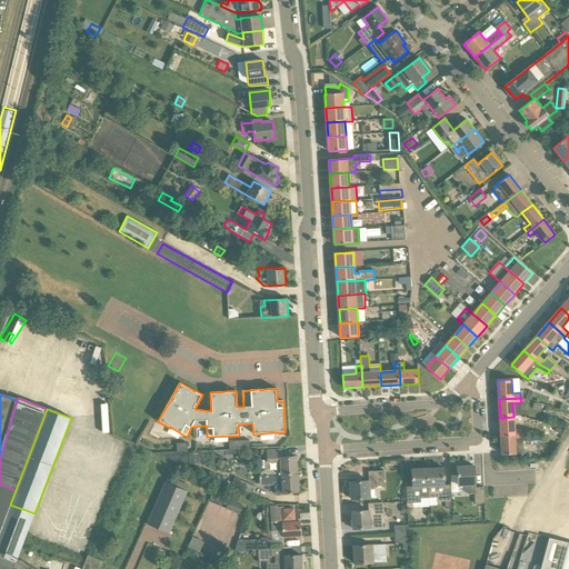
[(515,430),(513,417),(500,418),(501,437),(522,435),(522,430),(515,430)]
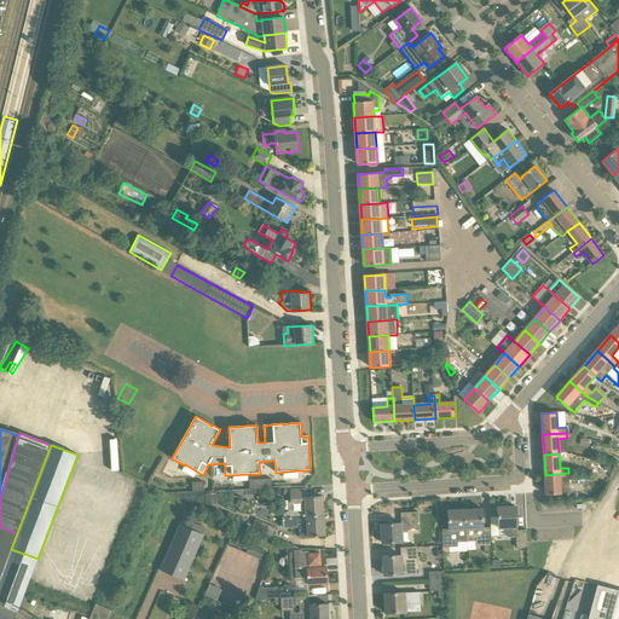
[(568,473),(545,475),(547,495),(570,493),(568,473)]
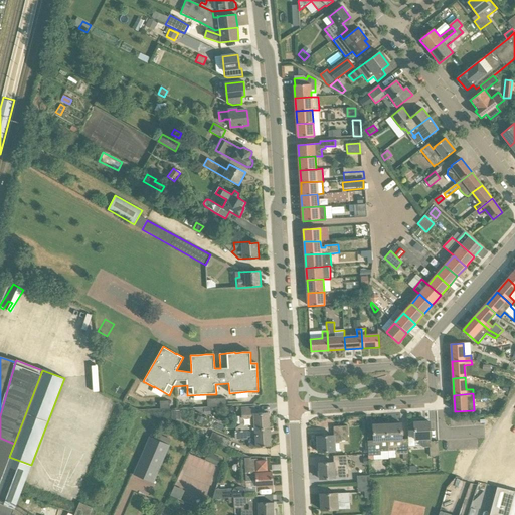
[(225,398),(207,399),(207,407),(226,406),(225,398)]
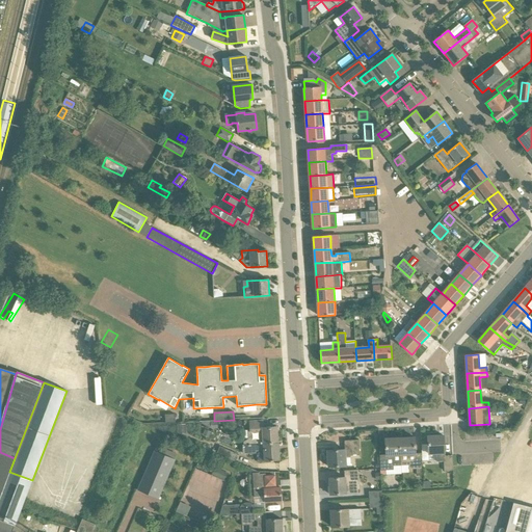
[(175,415),(165,415),(165,423),(176,423),(175,415)]
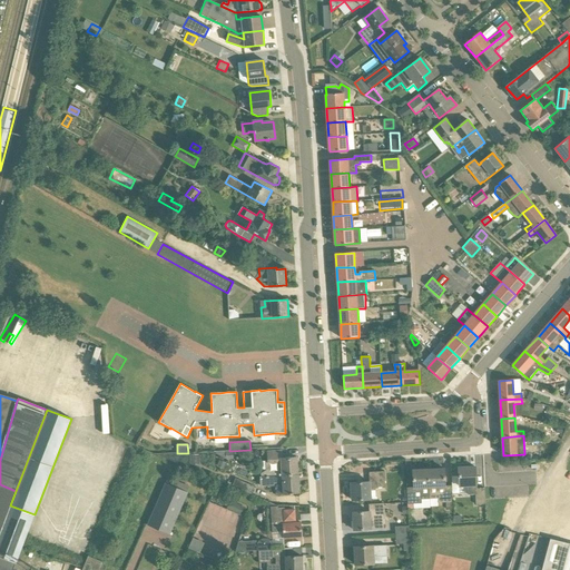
[(267,470),(267,477),(298,474),(297,458),(282,459),(282,451),(268,452),(268,463),(272,463),(272,470),(267,470)]
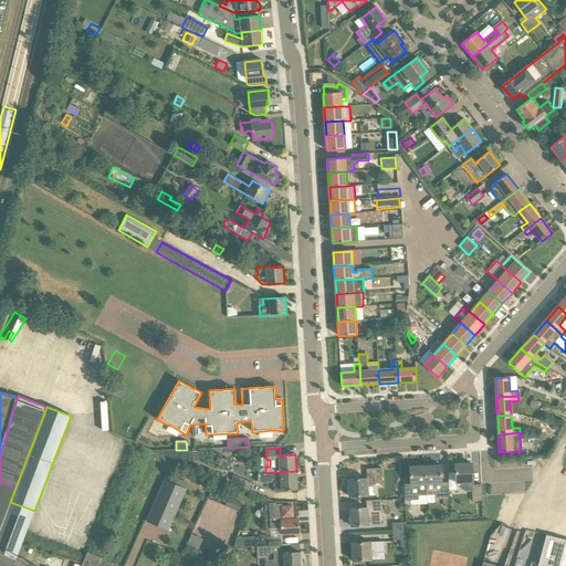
[(456,464),(457,483),(464,482),(464,491),(472,491),(473,502),(483,501),(482,485),(473,485),(472,464),(456,464)]
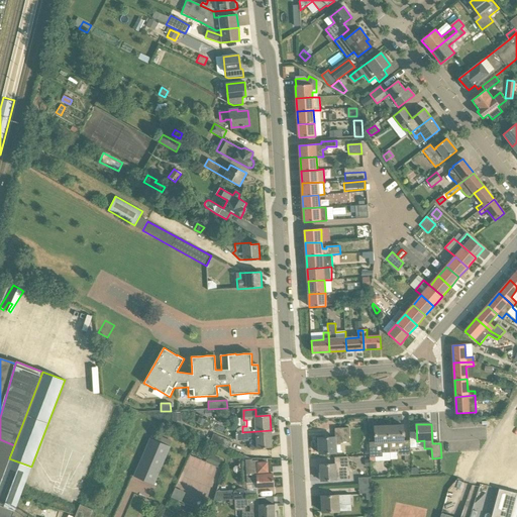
[(409,441),(403,441),(403,425),(389,426),(390,452),(397,451),(398,456),(404,456),(410,455),(409,441)]
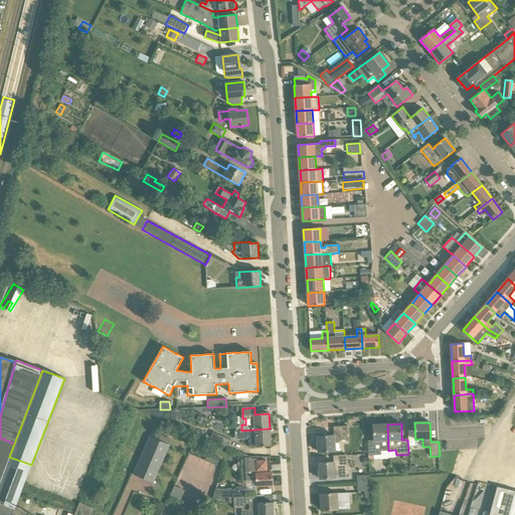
[(381,451),(388,451),(387,424),(373,425),(374,444),(368,444),(368,456),(373,456),(381,456),(381,451)]
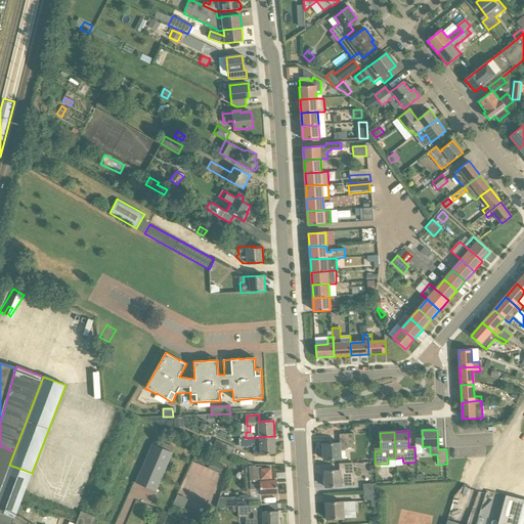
[(341,434),(342,443),(322,444),(323,460),(341,459),(340,451),(345,450),(345,448),(354,448),(354,433),(341,434)]
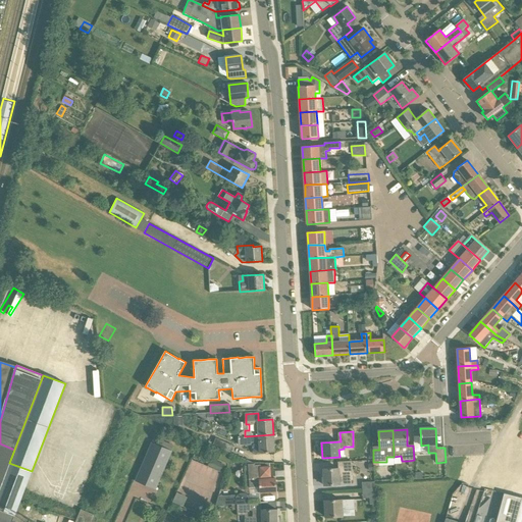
[(273,434),(245,436),(239,436),(239,445),(252,444),(253,453),(260,453),(274,452),(273,434)]
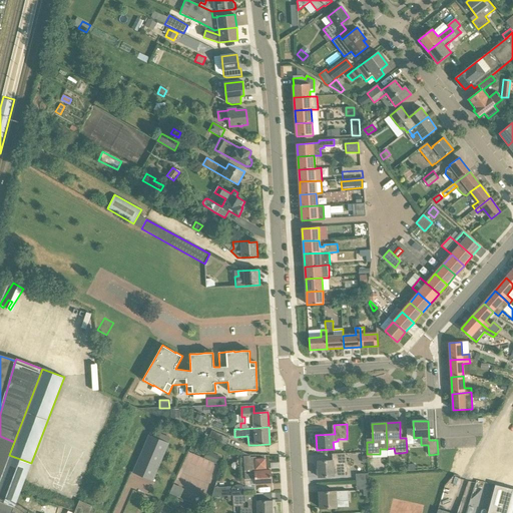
[(225,445),(228,438),(211,431),(208,438),(225,445)]
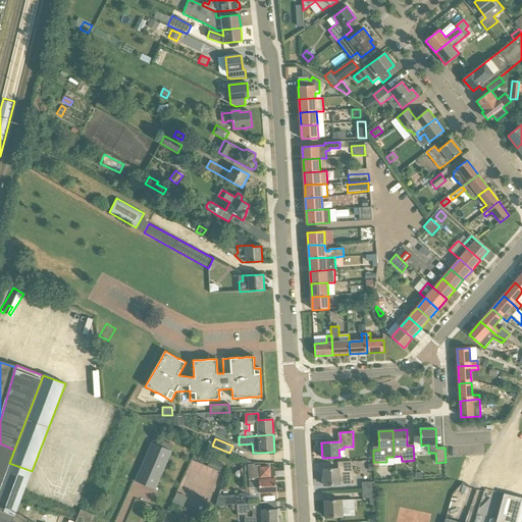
[(155,489),(172,451),(152,442),(136,481),(155,489)]
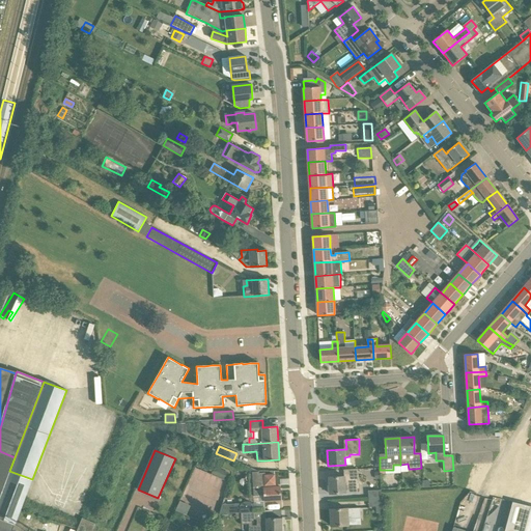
[(0,496),(9,471),(15,457),(0,451),(0,496)]
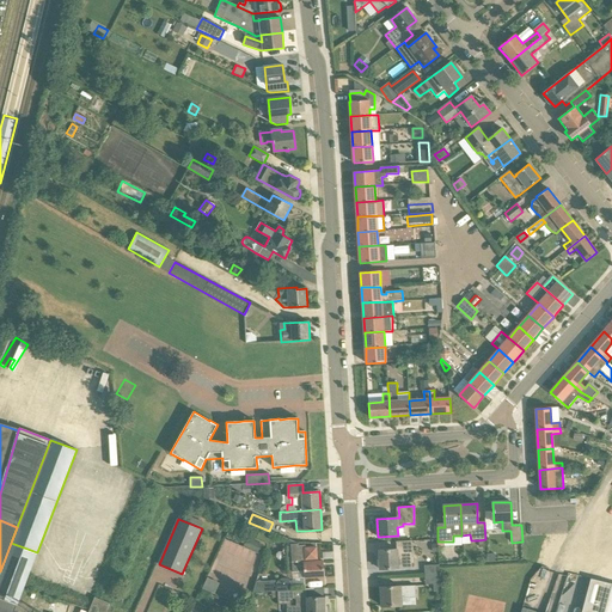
[(246,538),(243,545),(261,552),(264,545),(246,538)]
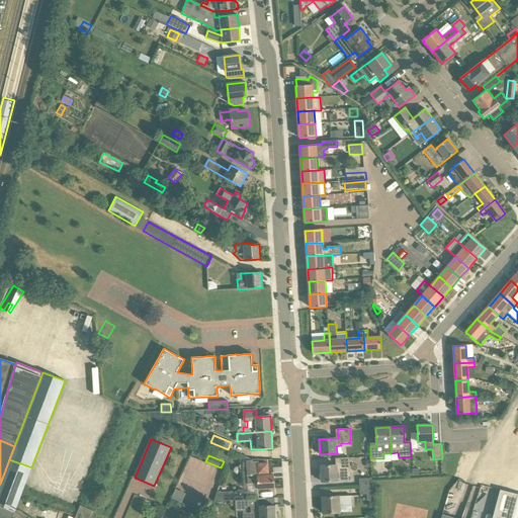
[(321,465),(322,482),(350,481),(349,458),(338,458),(338,464),(321,465)]
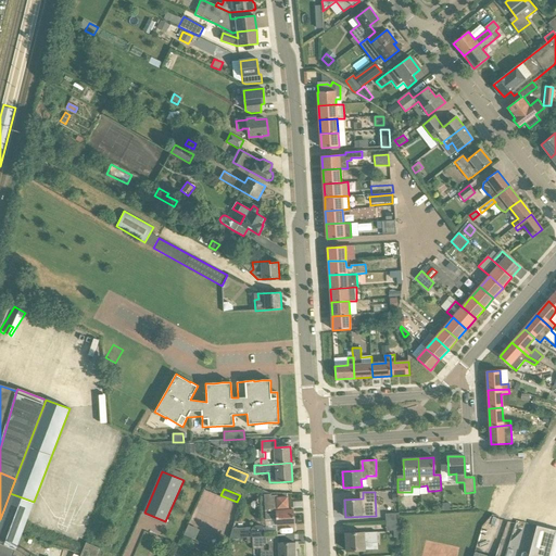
[(0,547),(14,553),(21,534),(34,502),(10,493),(0,519),(0,547)]
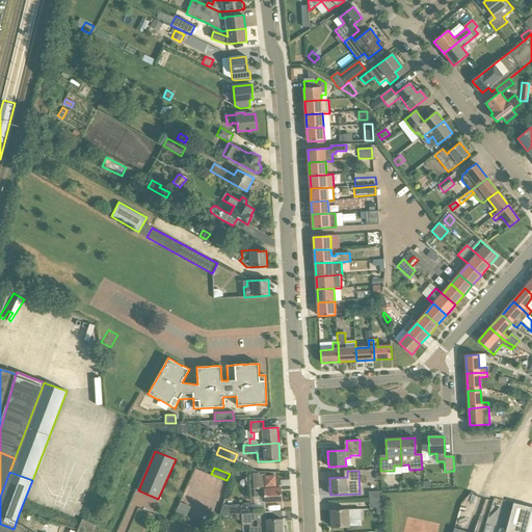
[(281,488),(274,488),(274,486),(275,486),(274,476),(265,476),(265,474),(260,474),(260,473),(253,473),(254,497),(264,497),(265,502),(282,501),(281,488)]
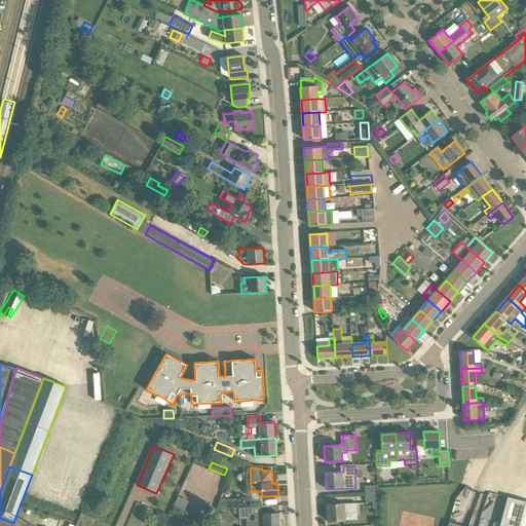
[(364,486),(365,496),(378,495),(377,486),(364,486)]
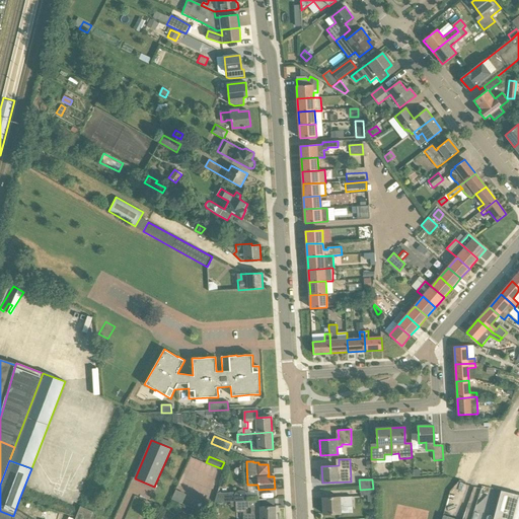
[(172,499),(182,503),(186,494),(175,490),(172,499)]
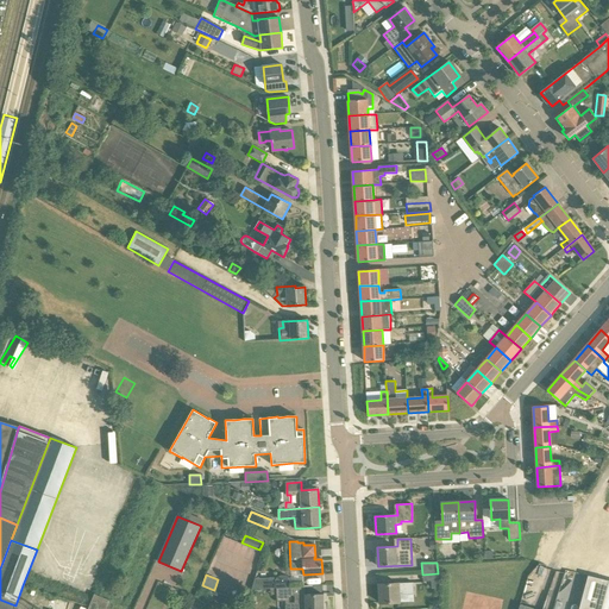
[(276,584),(277,589),(289,588),(289,583),(290,583),(290,579),(288,577),(284,576),(280,576),(277,578),(275,581),(275,584),(276,584)]
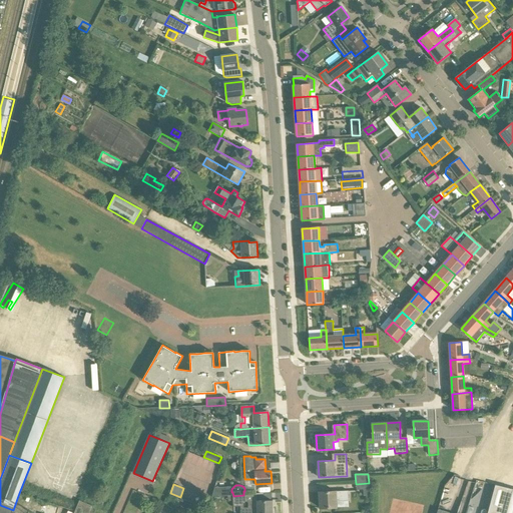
[(512,488),(505,487),(496,485),(488,512),(506,512),(512,492),(512,488)]
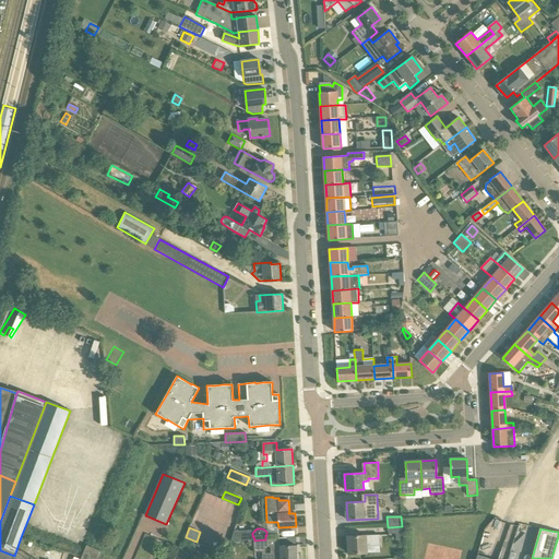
[(252,533),(252,531),(234,532),(230,542),(249,540),(254,540),(253,536),(252,536),(252,533)]
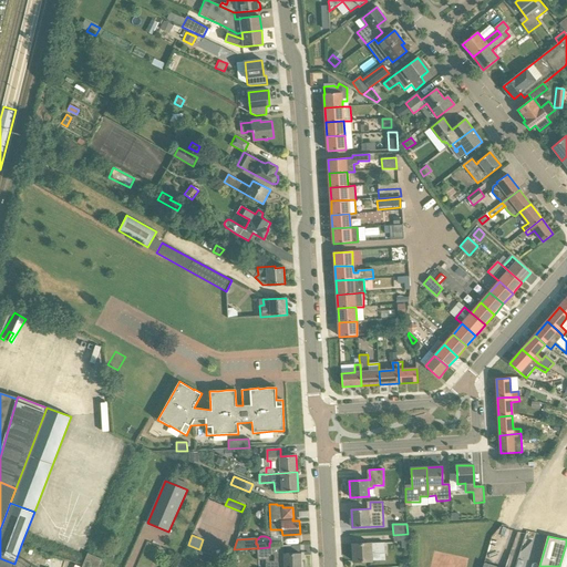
[(385,554),(384,543),(371,543),(371,544),(353,544),(354,562),(372,560),(371,554),(385,554)]
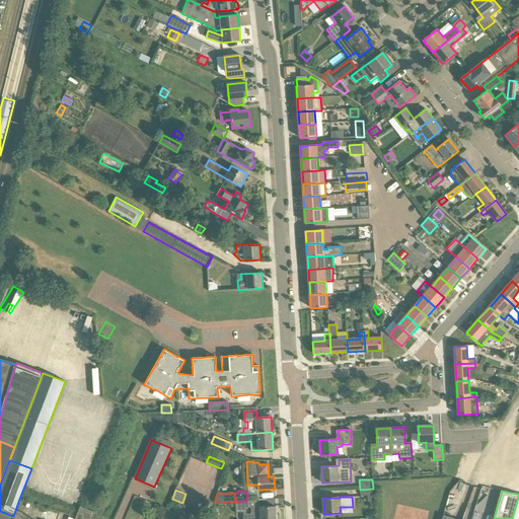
[(246,508),(250,508),(250,501),(246,501),(236,502),(236,507),(236,512),(246,512),(246,508)]
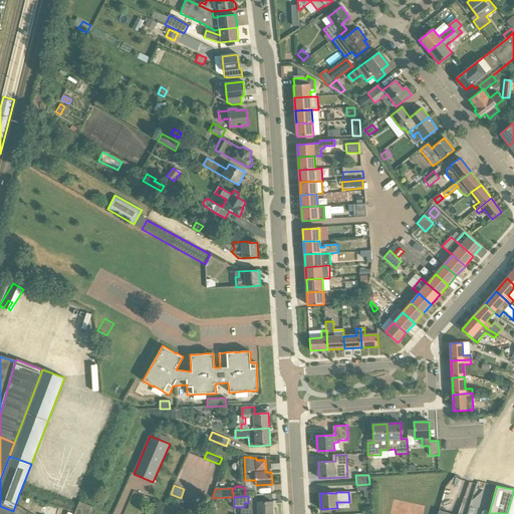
[(272,513),(273,502),(257,502),(249,502),(248,513),(272,513)]
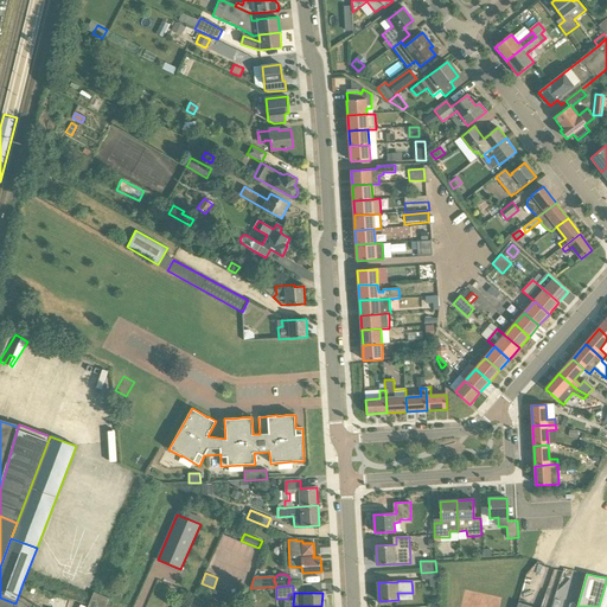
[(108,606),(112,600),(94,594),(88,606),(108,606)]
